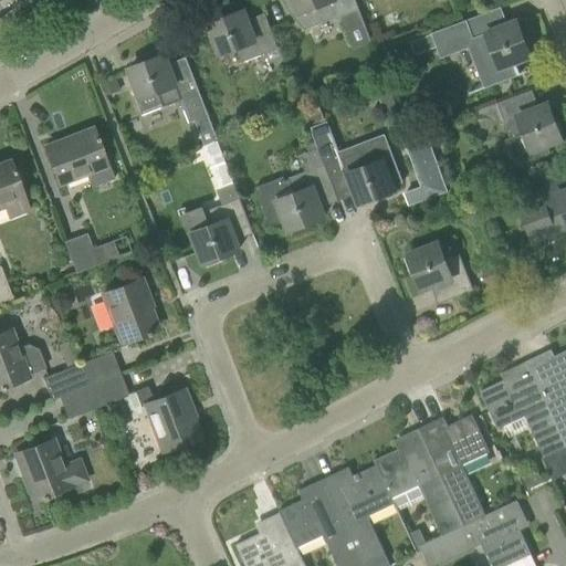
[(0,0),(0,16),(27,0),(0,0)]
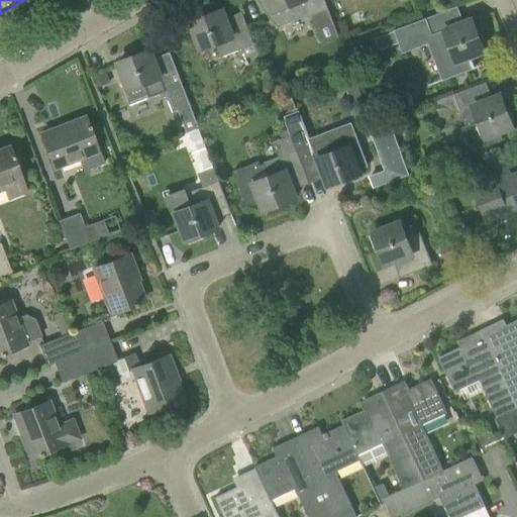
[(257,0),(264,10),(278,28),(311,15),(310,14),(327,8),(324,0),(257,0)]
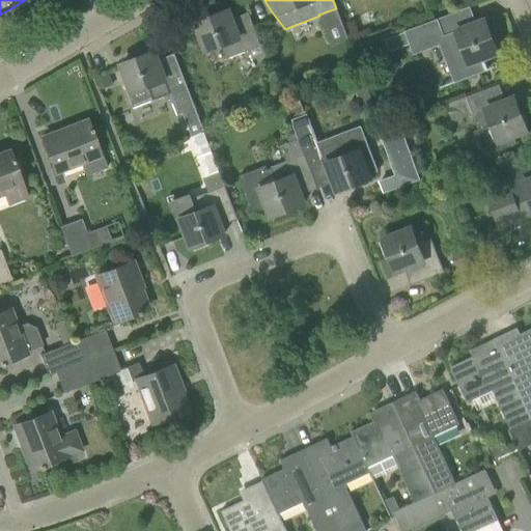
[(404,32),(413,55),(439,45),(453,83),(487,71),(487,70),(486,70),(482,59),(497,54),(484,21),(476,24),(470,7),(404,32)]
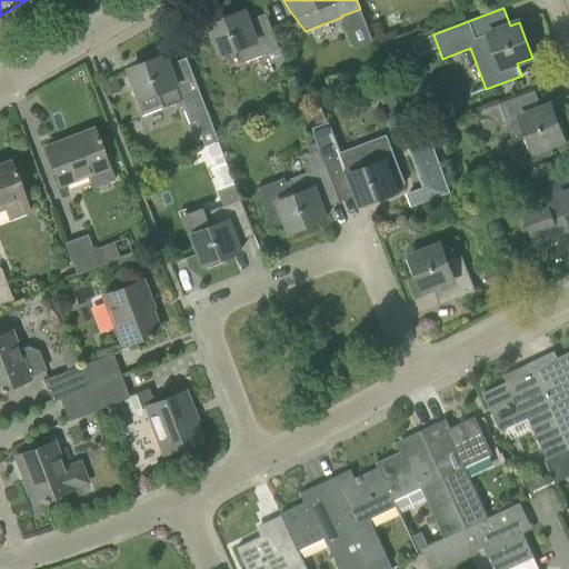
[(209,25),(217,46),(220,56),(238,49),(243,63),(267,53),(273,71),(288,66),(280,47),(279,48),(266,13),(248,20),(245,11),(209,25)]
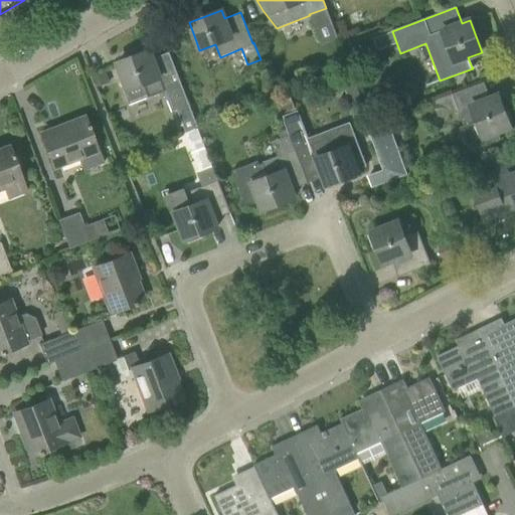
[(186,133),(197,128),(169,52),(153,58),(149,50),(118,62),(127,88),(123,90),(129,105),(164,92),(172,112),(177,110),(186,133)]
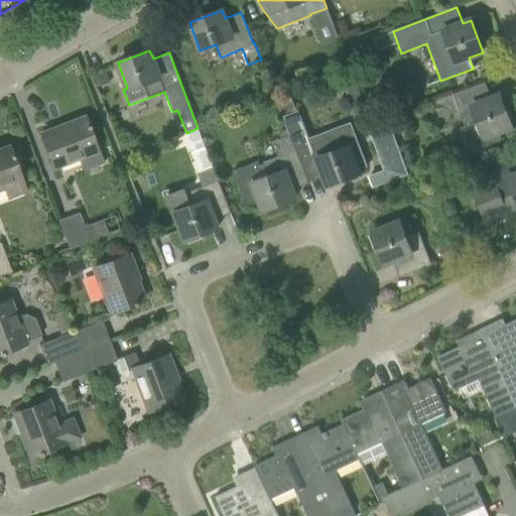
[(103,72),(91,76),(96,88),(107,83),(103,72)]
